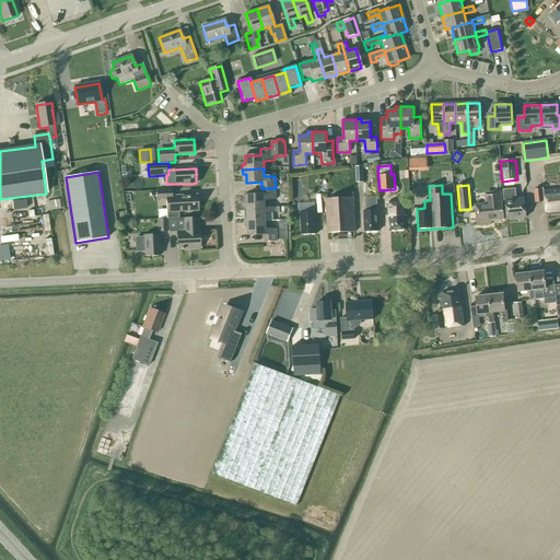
[(504,201),(505,201),(506,220),(526,218),(524,199),(517,199),(516,187),(503,189),(504,201)]
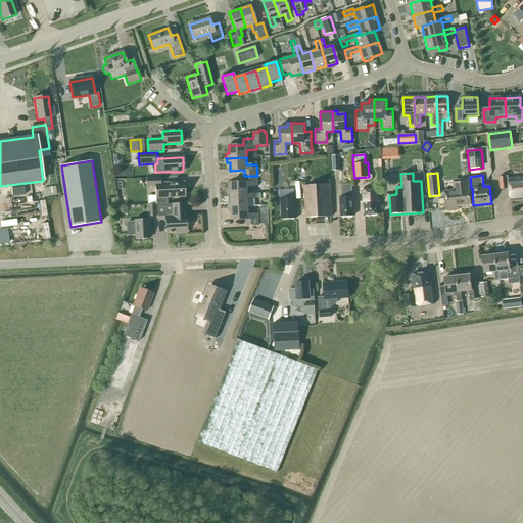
[(231,195),(247,194),(247,187),(257,187),(257,176),(244,176),(244,182),(227,183),(228,195),(231,195)]
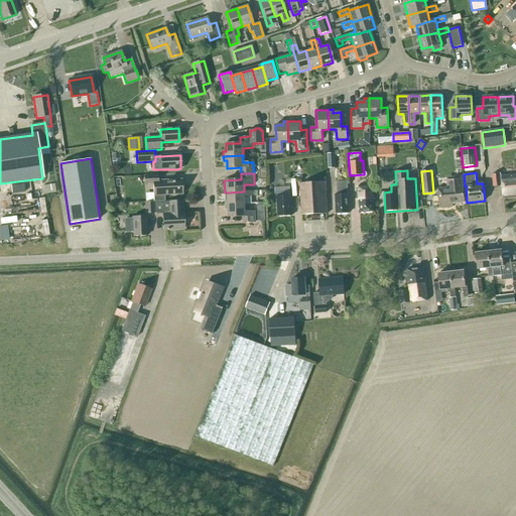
[(502,186),(503,198),(515,197),(515,174),(501,176),(501,173),(492,174),(494,187),(502,186)]
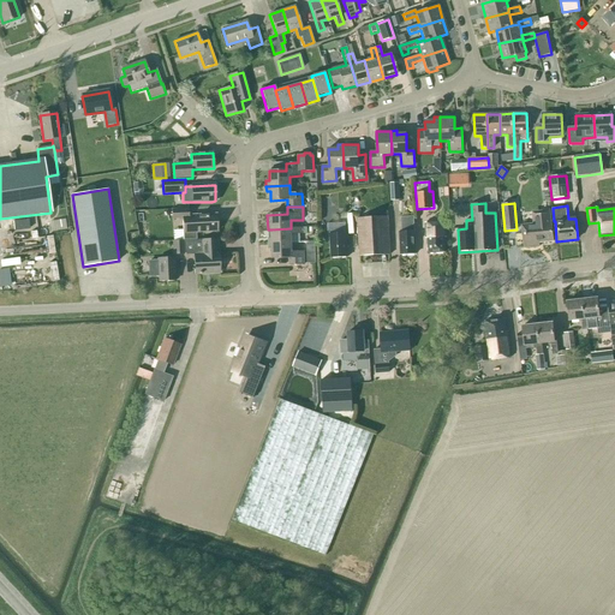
[(216,215),(189,216),(189,209),(171,209),(172,220),(183,219),(184,240),(196,239),(196,232),(218,231),(216,215)]
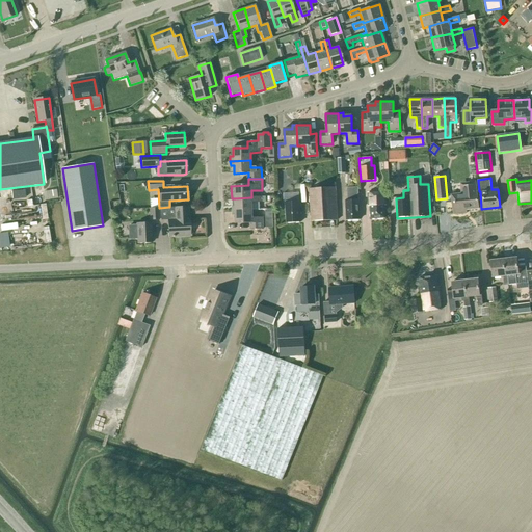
[(479,209),(476,185),(476,182),(460,183),(460,189),(463,189),(463,194),(451,195),(453,215),(467,213),(467,210),(479,209)]
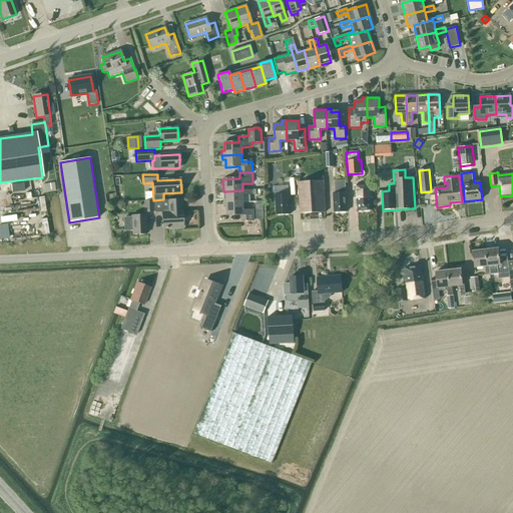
[(299,182),(300,214),(325,212),(324,180),(299,182)]
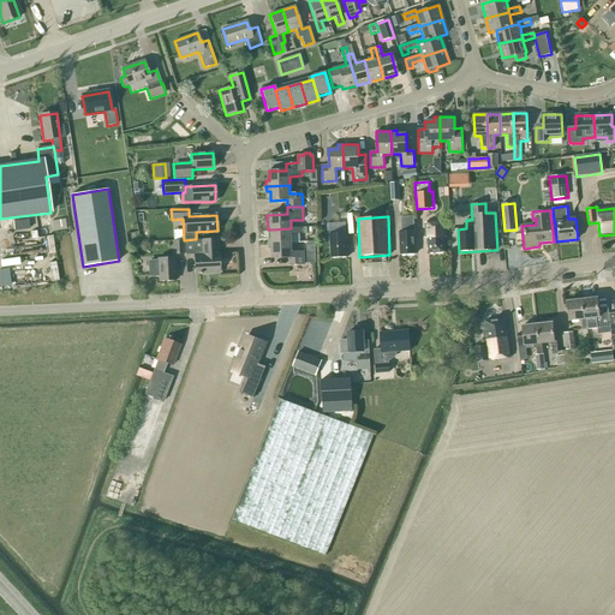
[(401,218),(402,232),(399,232),(400,255),(416,254),(415,216),(401,218)]
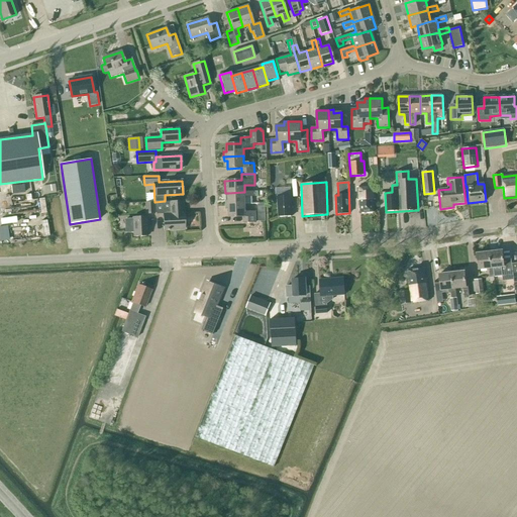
[(357,188),(357,201),(359,201),(360,213),(374,212),(374,200),(375,200),(375,187),(357,188)]
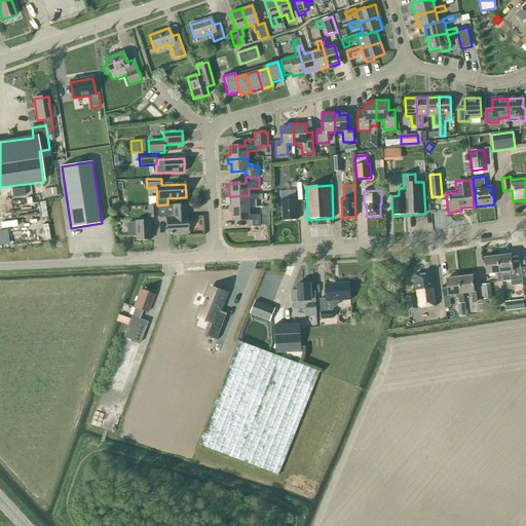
[(259,195),(249,195),(232,196),(232,203),(229,203),(229,209),(250,208),(257,208),(257,200),(259,200),(259,195)]
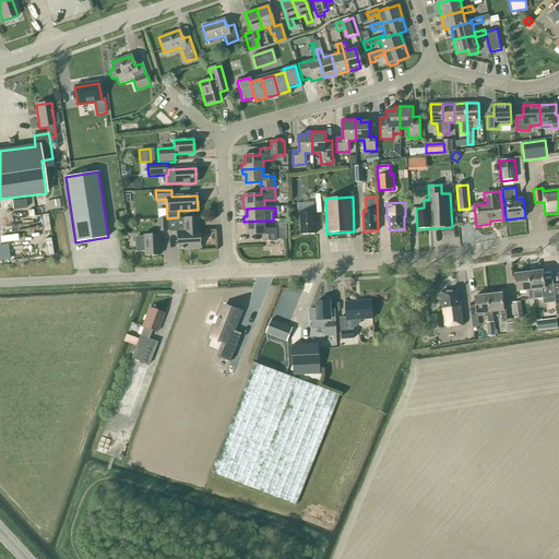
[(299,213),(300,235),(316,234),(314,212),(299,213)]
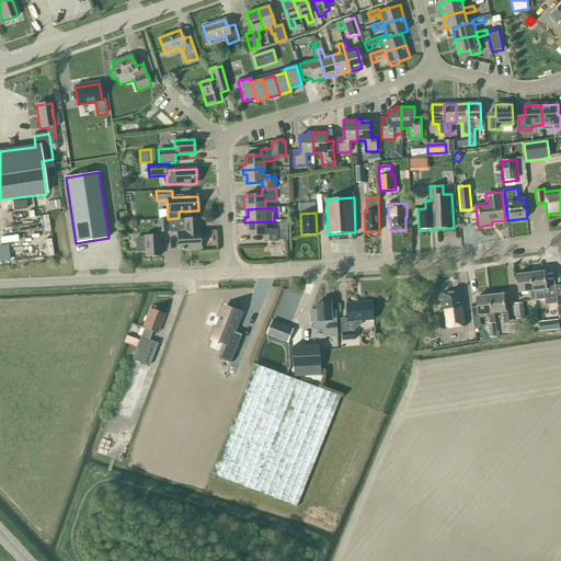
[(197,218),(193,219),(170,220),(170,233),(176,232),(178,247),(176,247),(178,251),(183,250),(201,249),(199,231),(198,231),(197,218)]
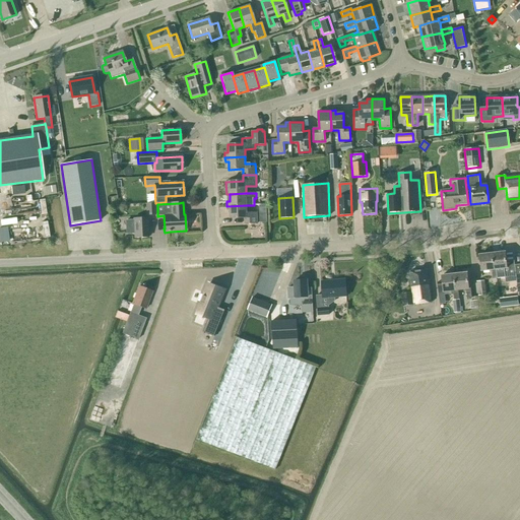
[(145,204),(146,215),(155,215),(154,203),(145,204)]
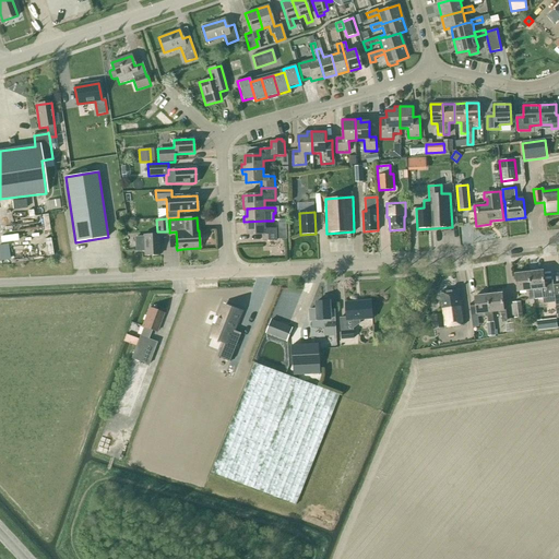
[(265,221),(244,222),(244,227),(247,227),(248,235),(262,235),(263,241),(266,241),(275,240),(276,240),(276,228),(265,229),(265,221)]
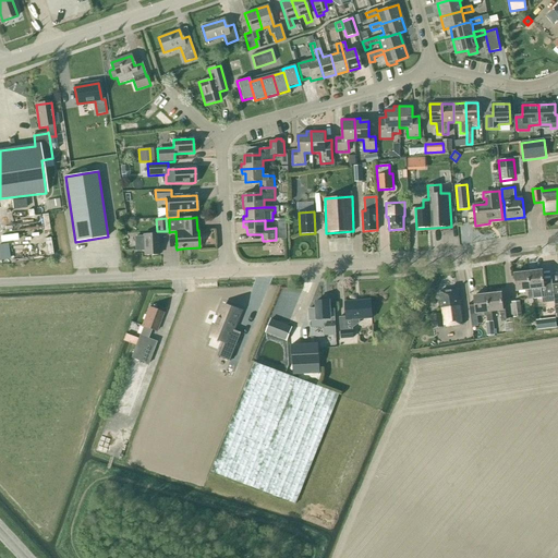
[(144,251),(144,255),(159,255),(158,234),(143,235),(143,237),(135,238),(136,251),(144,251)]
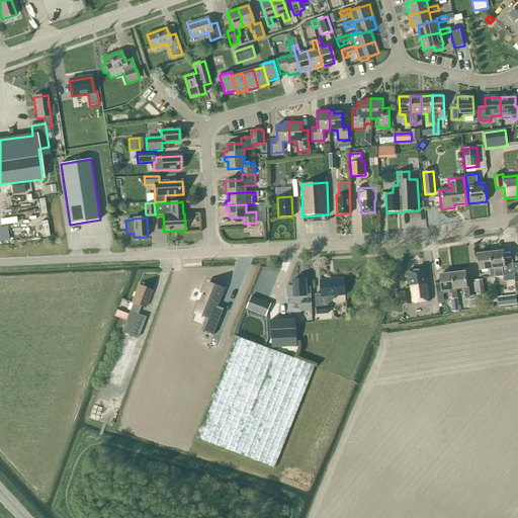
[(492,269),(494,269),(495,277),(507,276),(508,280),(514,279),(512,264),(512,260),(505,261),(503,251),(490,253),(492,269)]
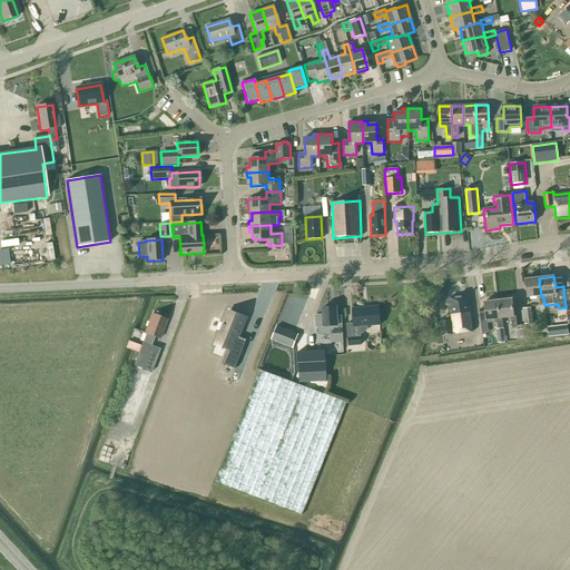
[(543,296),(541,296),(539,278),(526,279),(528,297),(539,296),(540,306),(544,305),(543,296)]
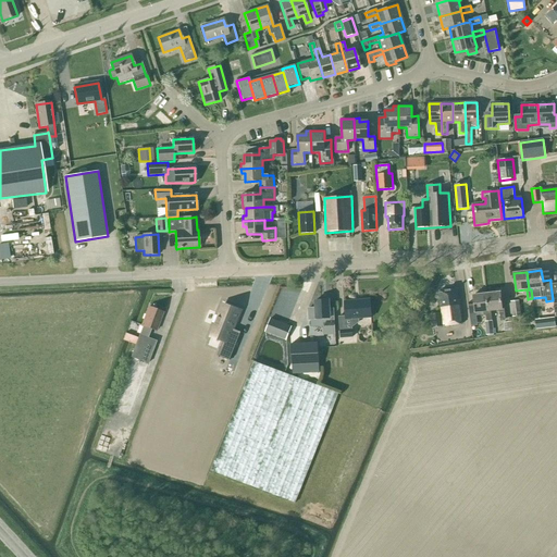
[(432,329),(462,324),(459,300),(458,300),(456,288),(440,292),(441,300),(438,300),(441,313),(430,316),(432,329)]
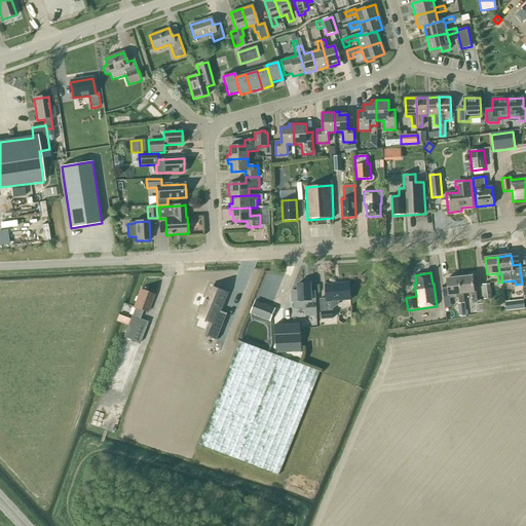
[(473,276),(459,277),(461,294),(463,294),(472,293),(473,302),(477,301),(476,292),(475,292),(473,276)]
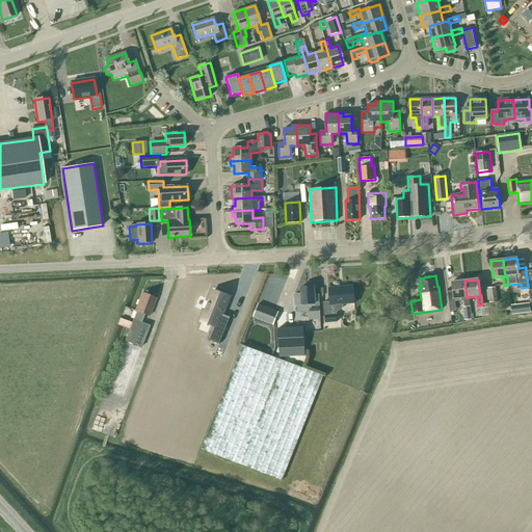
[(469,297),(467,297),(464,281),(452,283),(453,299),(463,298),(464,307),(470,307),(469,297)]
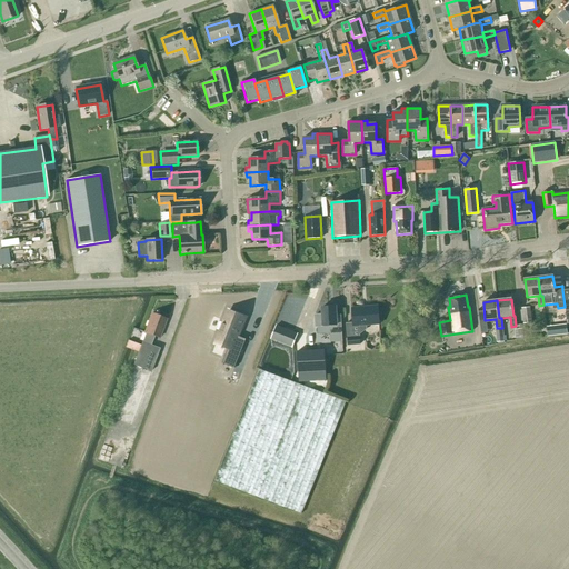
[(348,346),(360,345),(359,335),(368,329),(367,326),(379,325),(378,306),(351,308),(353,323),(346,323),(348,346)]
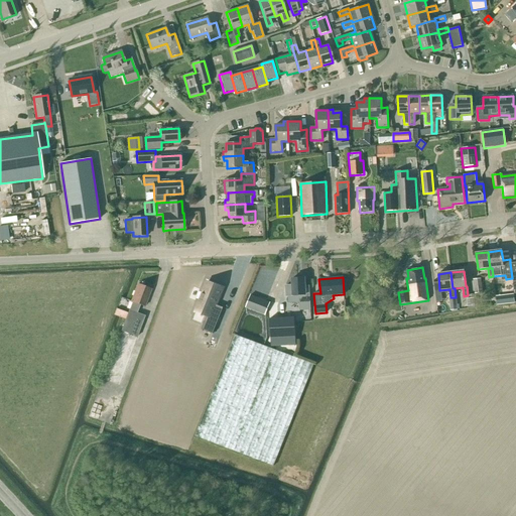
[(299,310),(310,309),(309,286),(305,286),(304,278),(292,279),(292,285),(285,286),(286,296),(293,296),(293,295),(299,295),(299,310)]
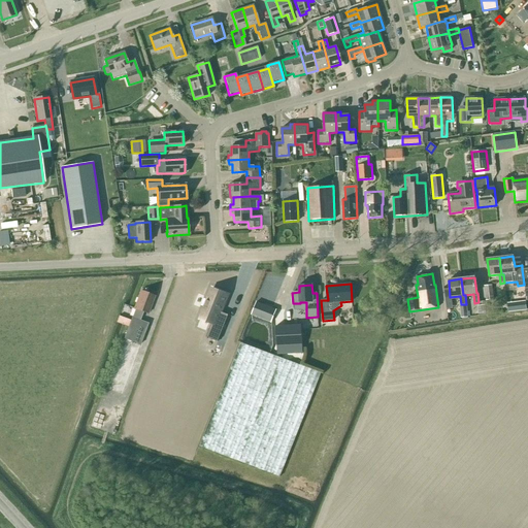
[(484,287),(486,300),(494,300),(492,286),(484,287)]
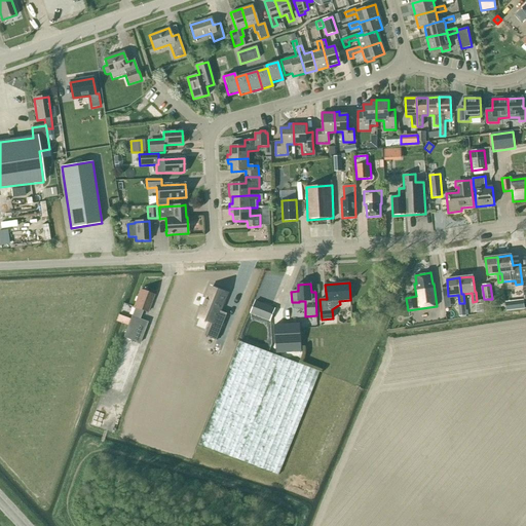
[(204,336),(218,341),(228,313),(220,310),(227,294),(211,287),(199,317),(211,323),(204,336)]
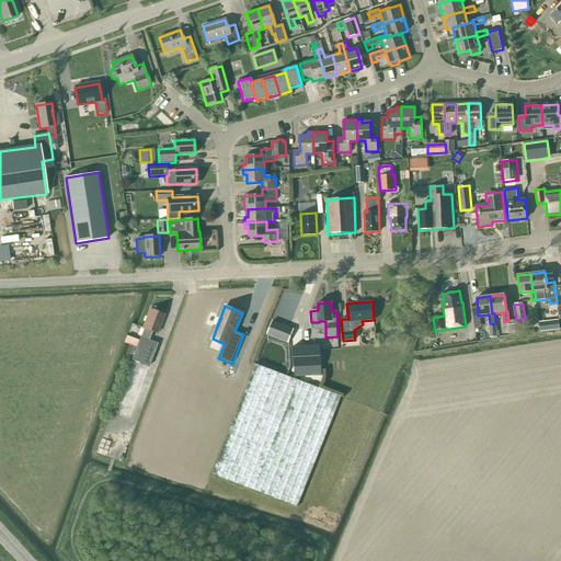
[(144,329),(140,338),(148,341),(152,332),(157,333),(164,315),(150,310),(142,328),(144,329)]
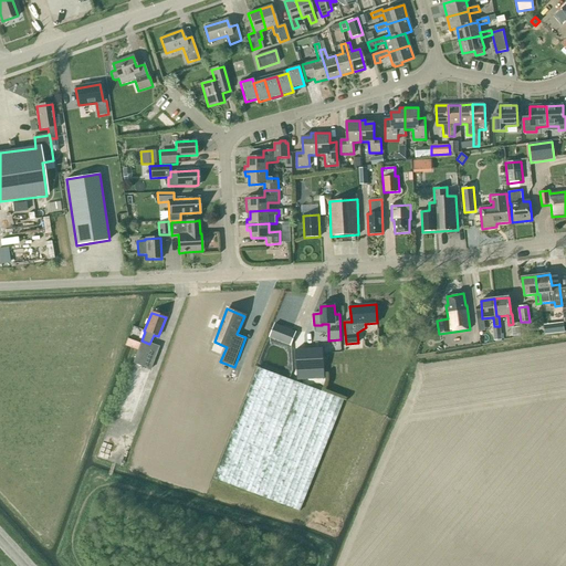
[(270,337),(291,345),(295,333),(274,325),(270,337)]
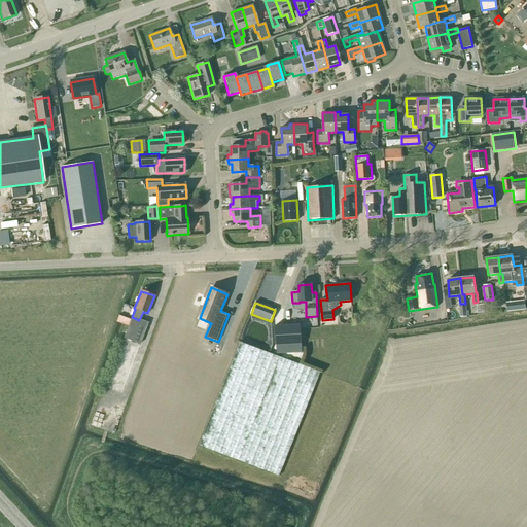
[(460,317),(467,316),(465,304),(460,304),(459,305),(460,317)]
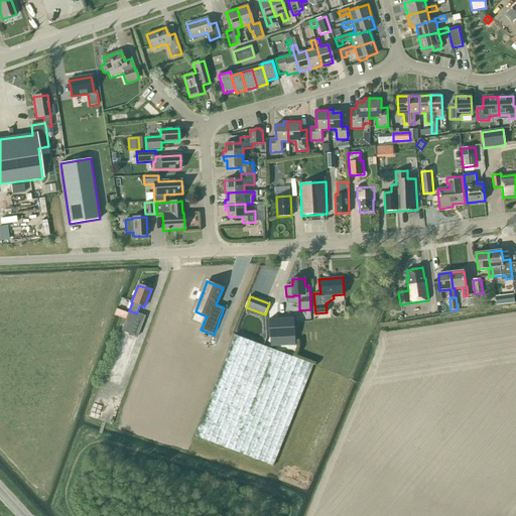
[(467,299),(468,307),(476,306),(475,298),(467,299)]
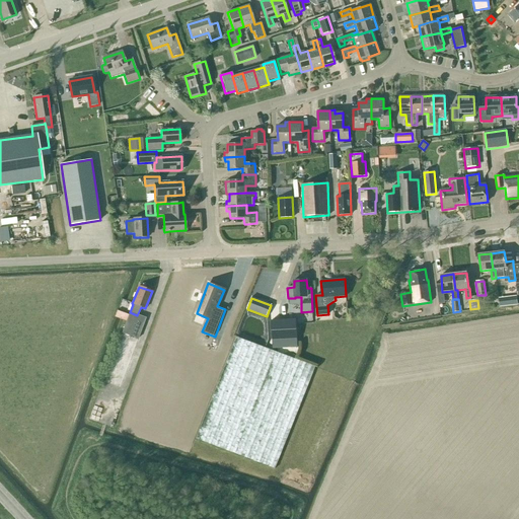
[(145,318),(137,315),(130,312),(122,332),(138,339),(145,318)]
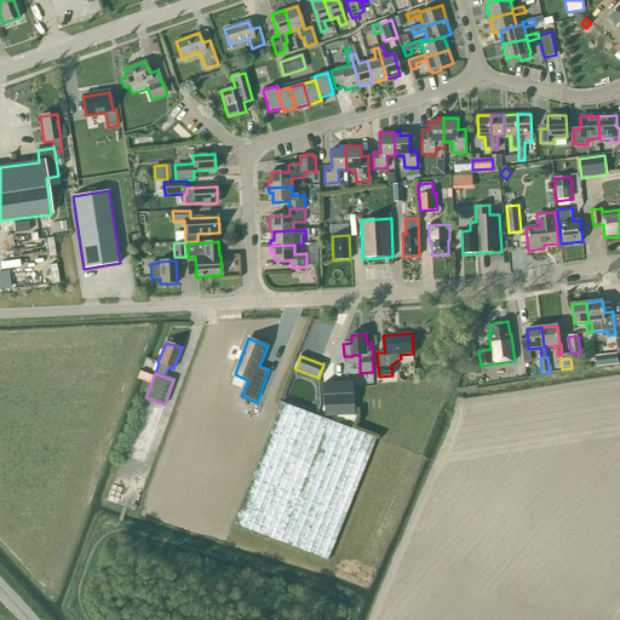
[(355,405),(354,382),(323,384),(325,407),(355,405)]
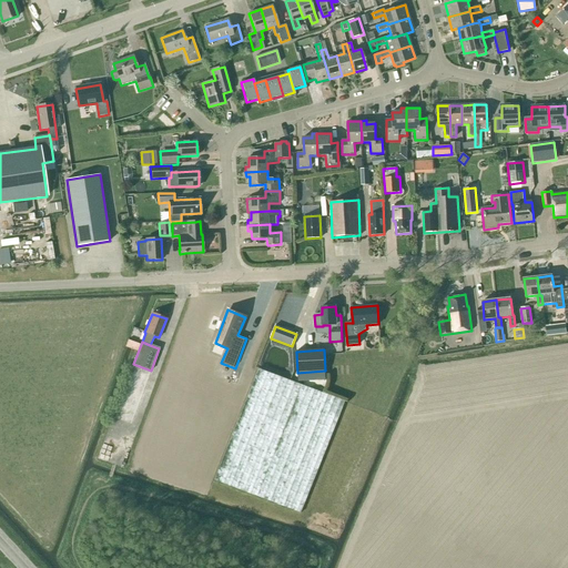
[(301,514),(345,402),(259,368),(214,480),(301,514)]
